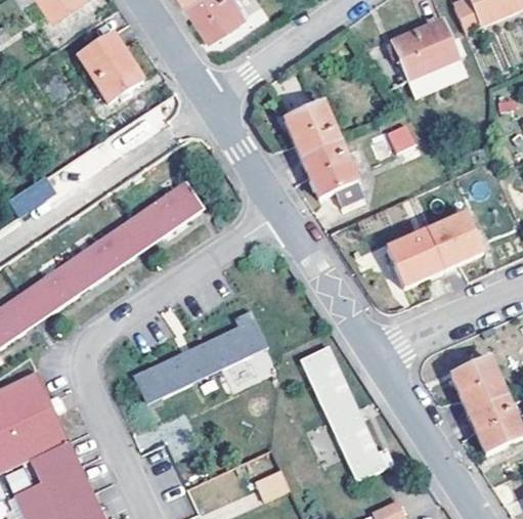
[(47,0),(55,12),(74,0),(47,0)]
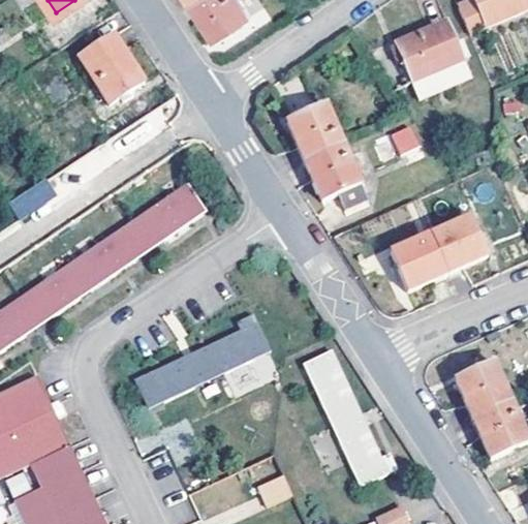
[(191,0),(214,35),(250,11),(242,0),(191,0)]
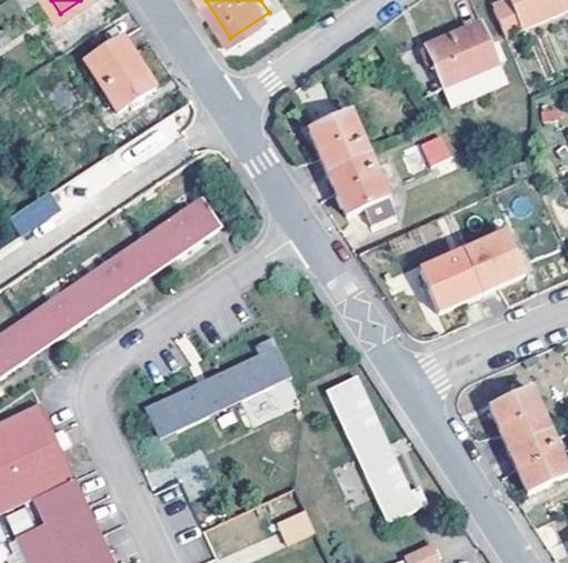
[(491,3),(505,32),(567,4),(567,0),(499,0),(491,3)]
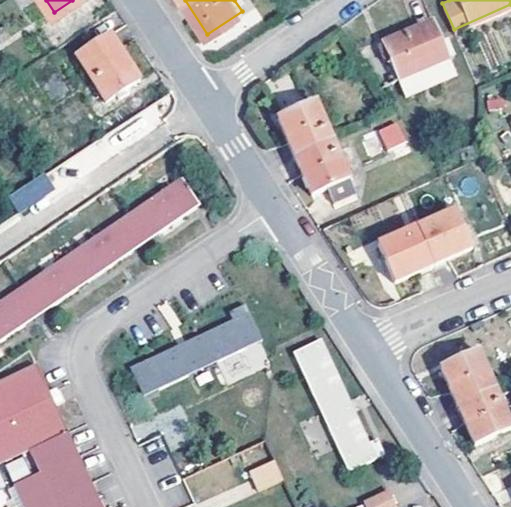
[(398,78),(447,58),(431,19),(382,40),(398,78)]
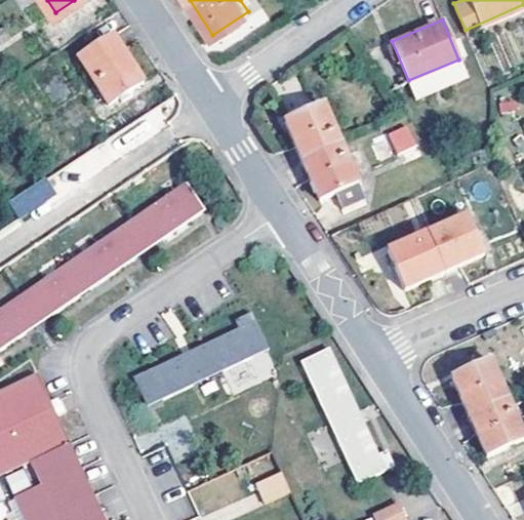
[(112,31),(76,54),(106,101),(142,77),(112,31)]
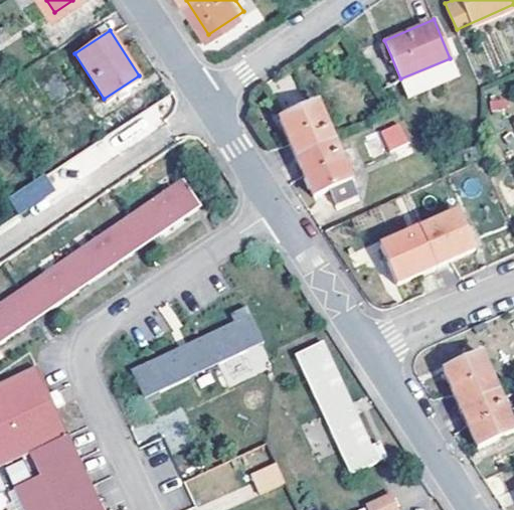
[(450,58),(400,78),(407,96),(457,74),(450,58)]
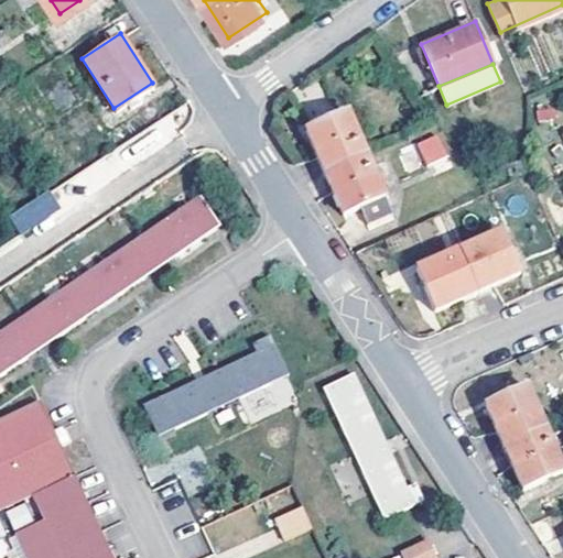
[(162,110),(127,141),(139,155),(174,123),(162,110)]
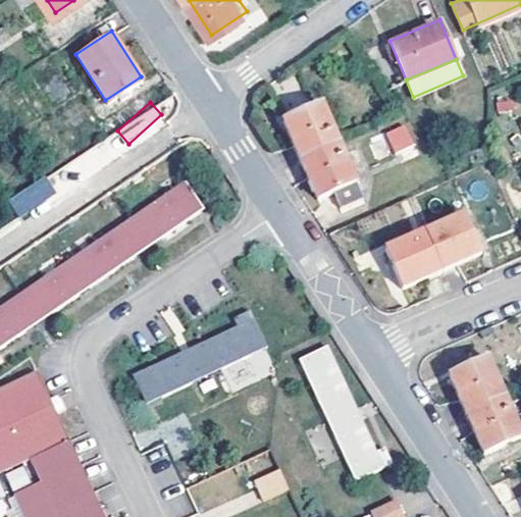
[(302,158),(340,141),(322,102),(284,118),(302,158)]
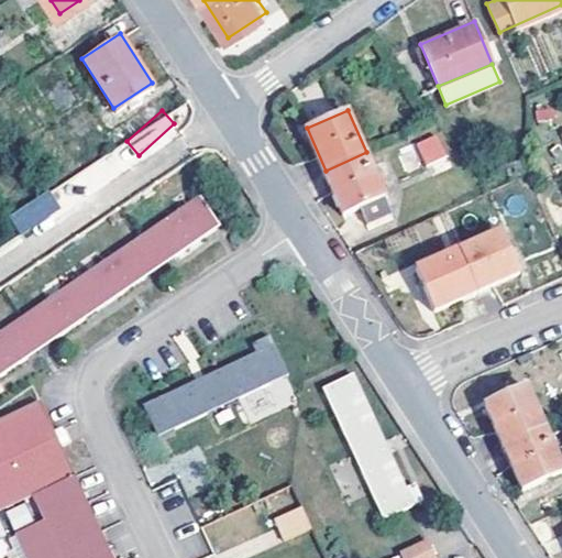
[(420,159),(445,152),(439,129),(415,135),(420,159)]
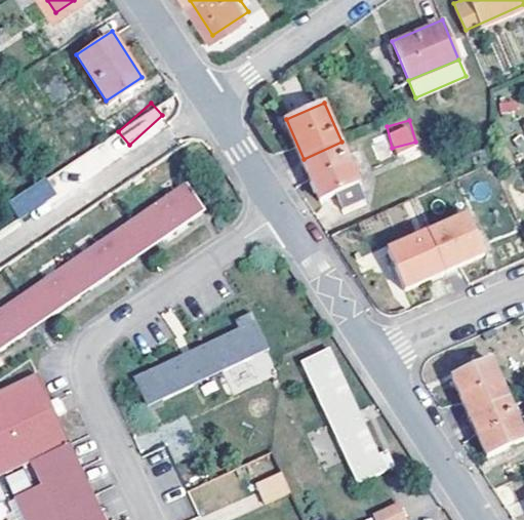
[(347,194),(338,199),(341,205),(365,195),(341,142),(304,159),(321,199),(334,192),(344,187),(347,194)]
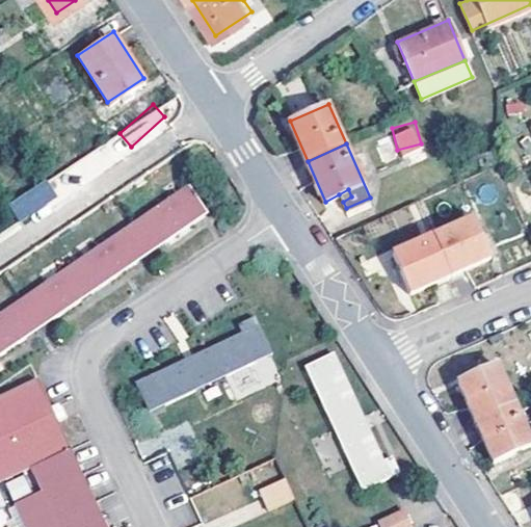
[(19,216),(56,191),(44,174),(6,199),(19,216)]
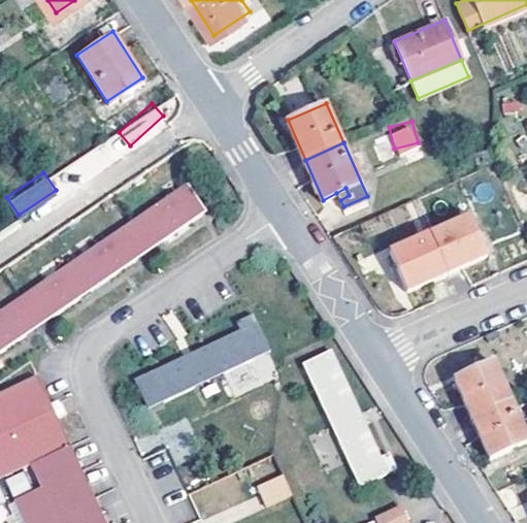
[(131,221),(150,248),(204,210),(187,184),(131,221)]
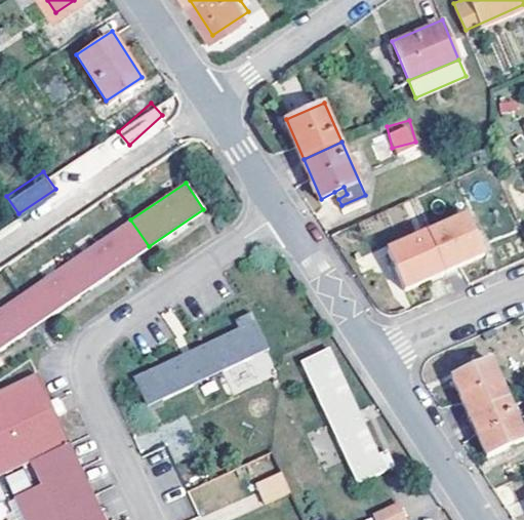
[(334,192),(338,199),(347,194),(344,187),(334,192)]
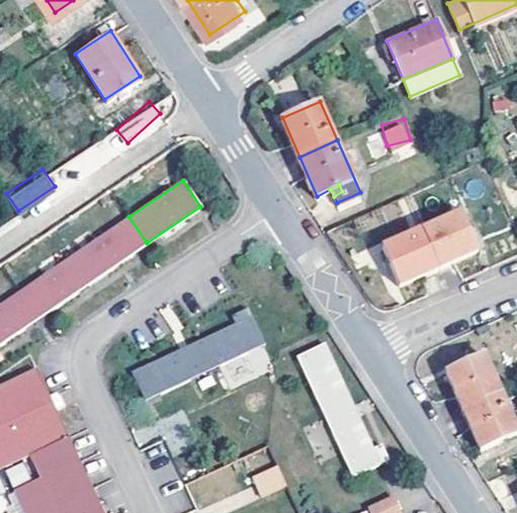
[(422,230),(439,266),(477,250),(460,212),(422,230)]
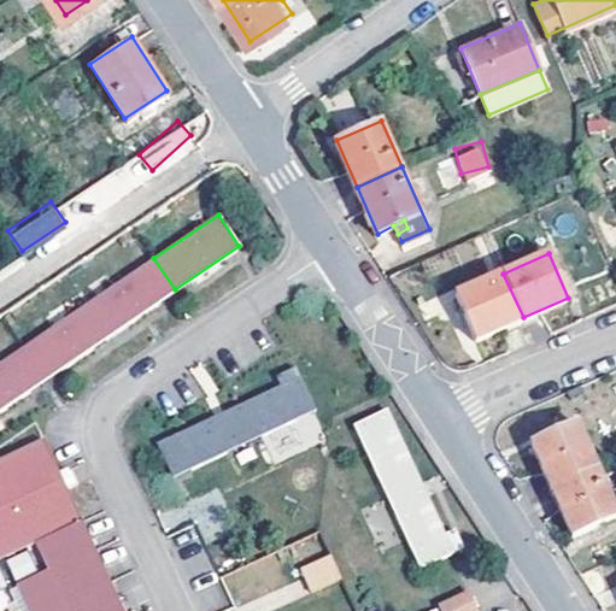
[(87,303),(109,334),(175,289),(153,258),(87,303)]
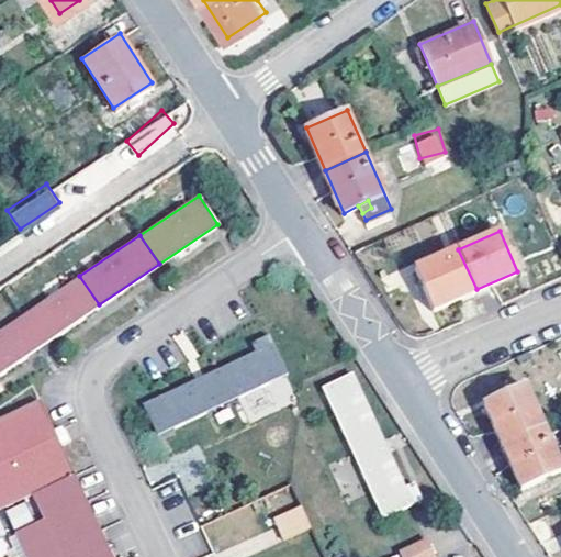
[(434,308),(477,289),(458,249),(416,267),(434,308)]
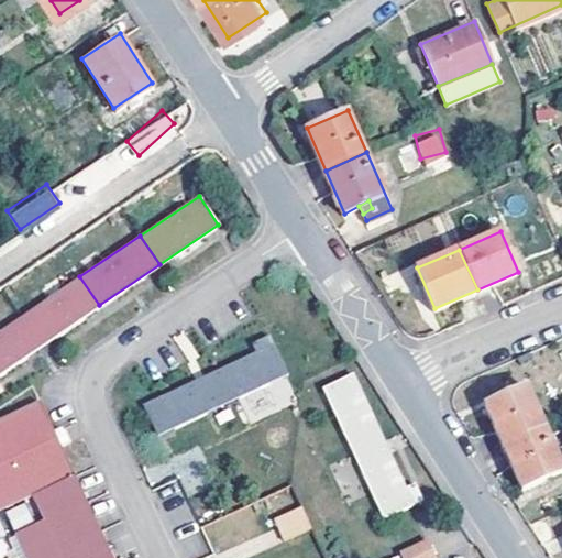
[(20,316),(40,345),(99,305),(79,276),(20,316)]
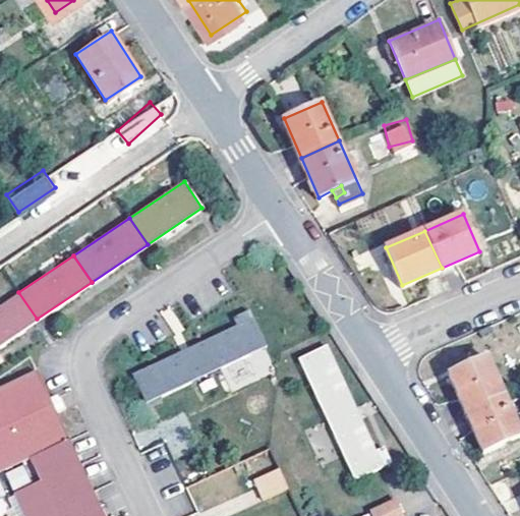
[(0,343),(37,319),(18,292),(0,304),(0,343)]
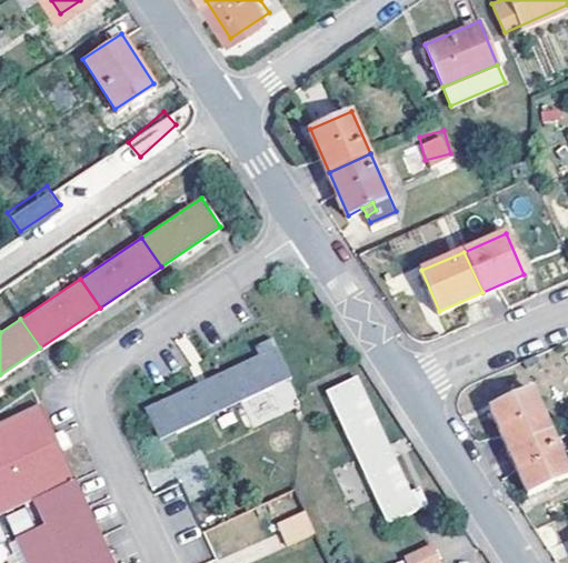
[(252,345),(256,353),(145,404),(159,436),(289,376),(270,337),(252,345)]
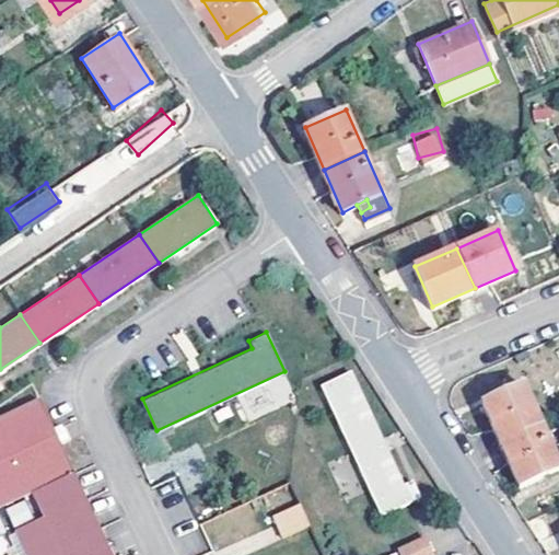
[(420,495),(412,478),(404,482),(352,371),(319,384),(381,513),(420,495)]
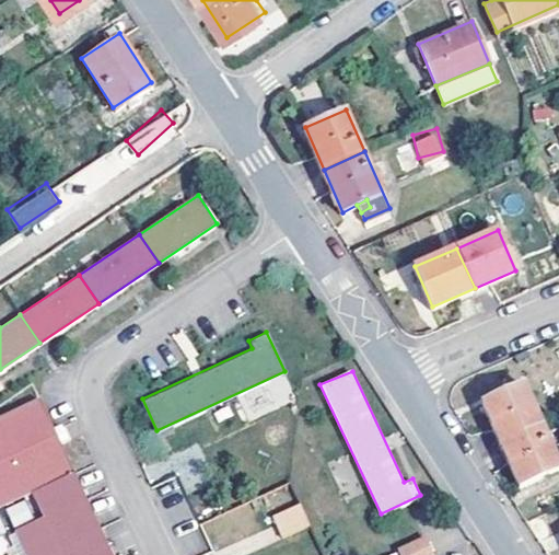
[(499,442),(539,425),(521,382),(481,400),(499,442)]
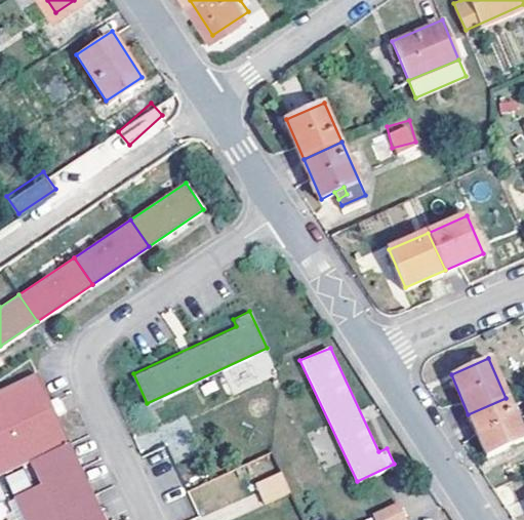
[(0,472),(27,460),(39,483),(12,495),(24,519),(105,519),(35,372),(0,390),(0,472)]
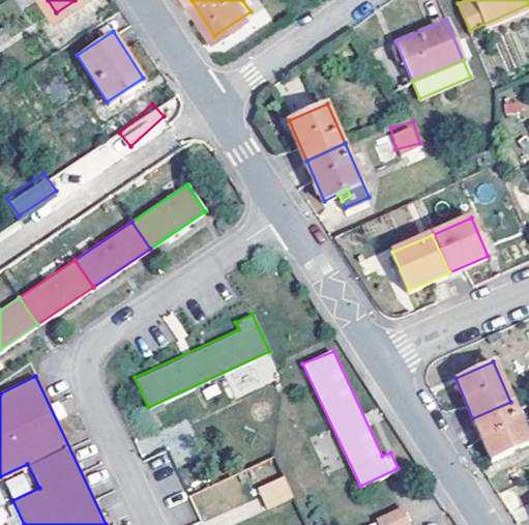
[(510,402),(472,418),(491,459),(528,443),(510,402)]
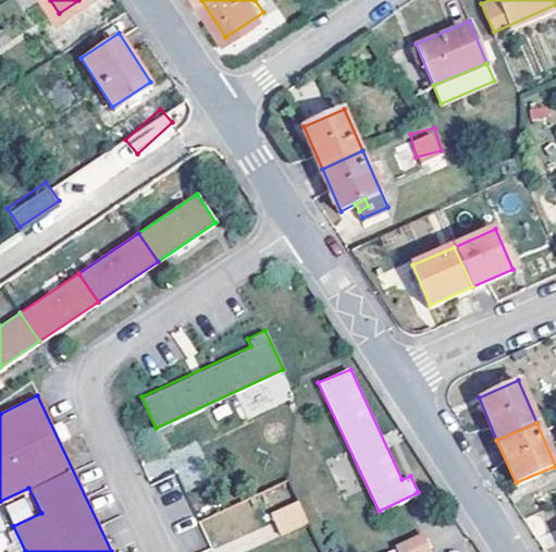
[(244,495),(199,515),(211,541),(256,522),(244,495)]
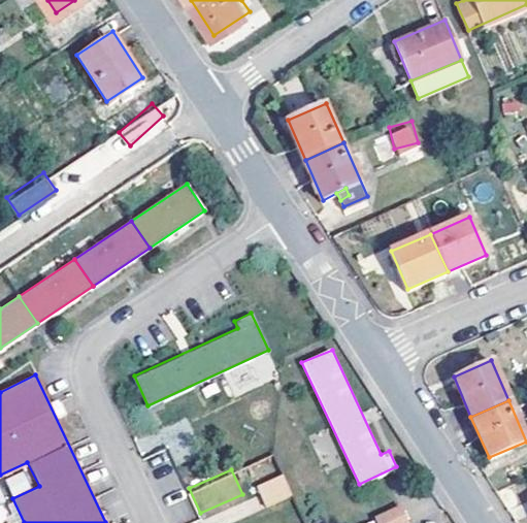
[(283,474),(258,485),(266,503),(291,492),(283,474)]
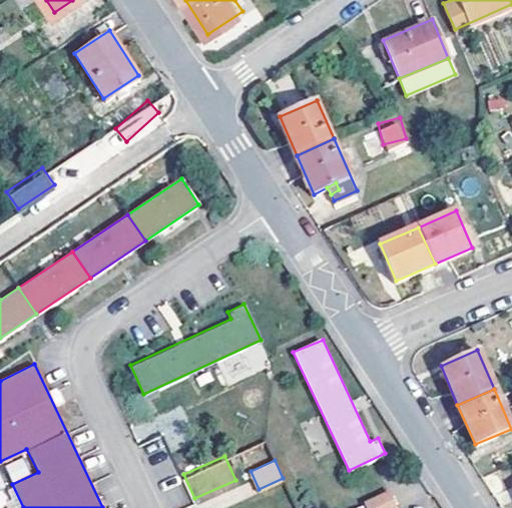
[(365,501),(368,507),(396,507),(397,507),(389,490),(365,501)]
